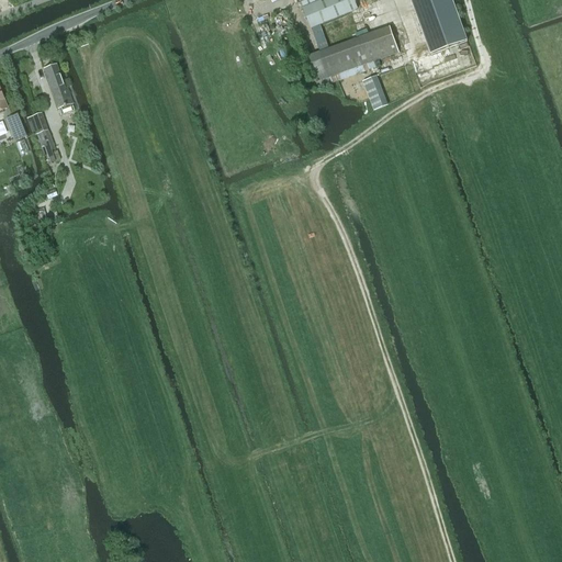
[(307,0),(301,3),(303,9),(311,30),(357,10),(352,0),(307,0)]
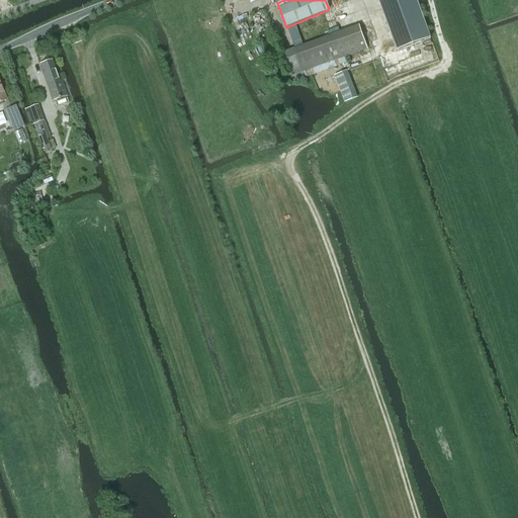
[(290,77),(301,73),(368,50),(359,26),(293,50),(282,54),(290,77)]
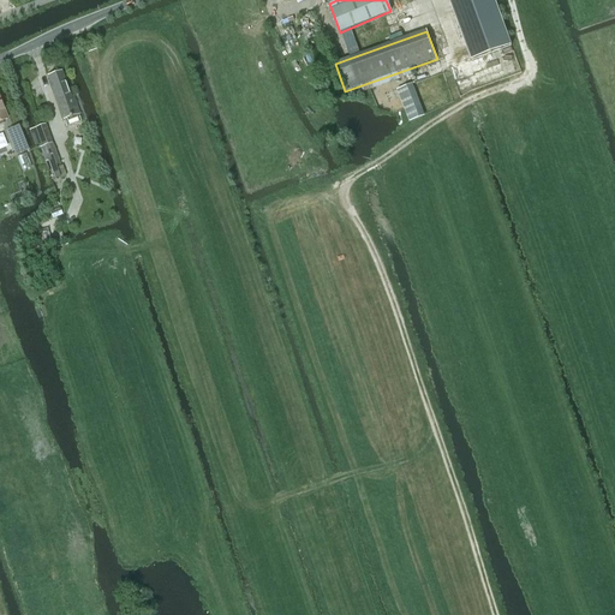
[(61,72),(48,77),(54,94),(64,120),(66,127),(81,121),(78,114),(79,114),(73,97),(71,97),(61,72)]
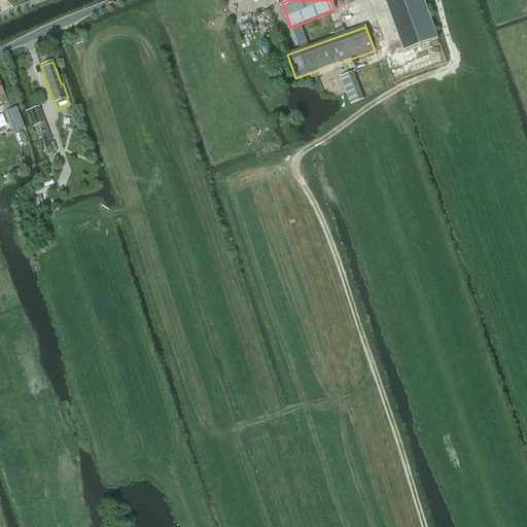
[(23,121),(18,107),(7,111),(12,125),(23,121)]
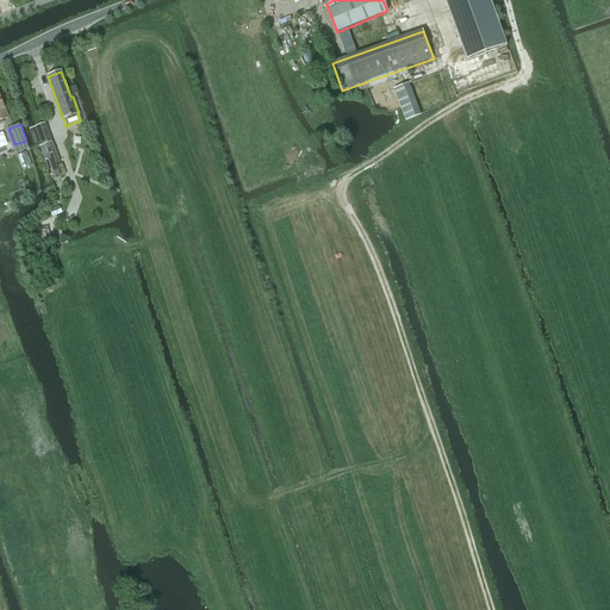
[(42,162),(43,162),(49,160),(50,167),(54,178),(64,174),(61,165),(60,165),(45,124),(30,130),(36,149),(38,148),(42,162)]
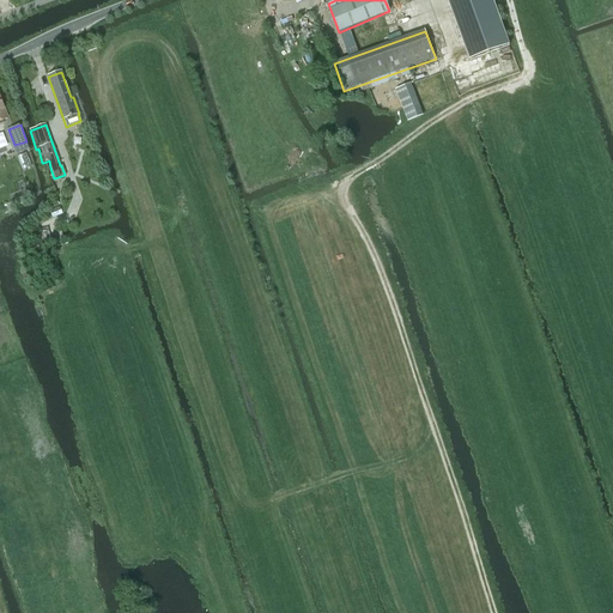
[(62,214),(59,207),(49,212),(52,219),(62,214)]
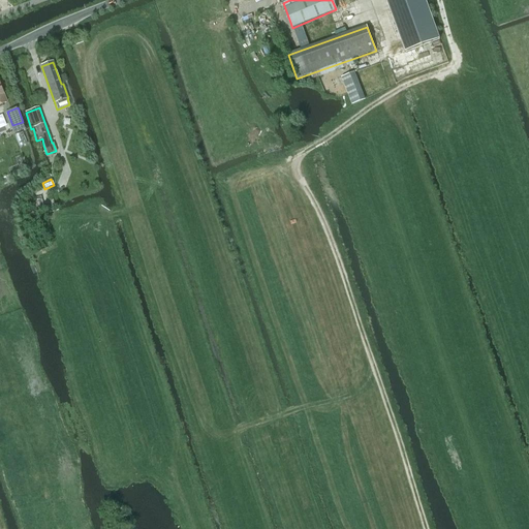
[(44,210),(41,198),(34,201),(37,212),(44,210)]
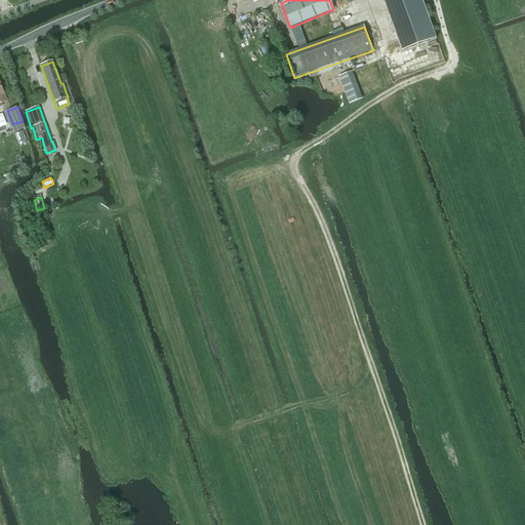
[(43,216),(31,217),(32,226),(44,225),(43,216)]
